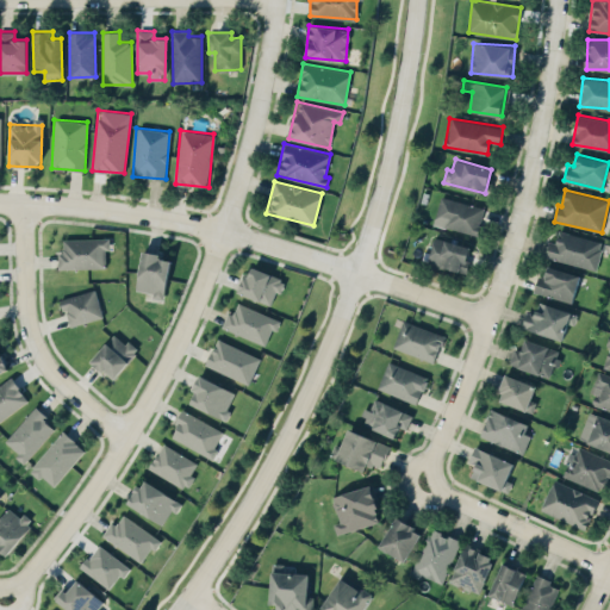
[(485,207),(441,195),(434,223),(477,235),(485,207)]
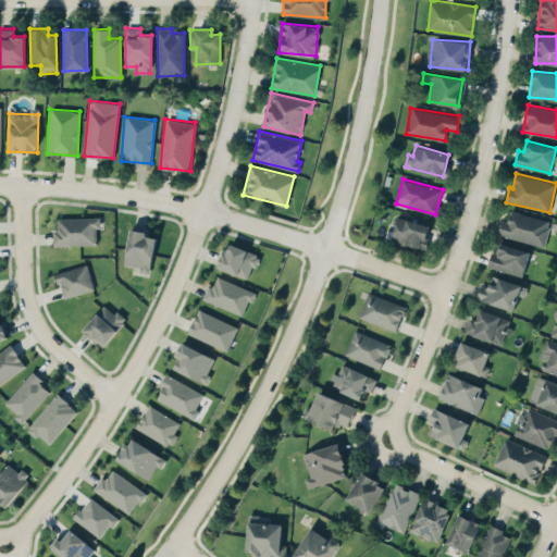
[(544,246),(551,220),(509,210),(507,221),(500,219),(497,235),(544,246)]
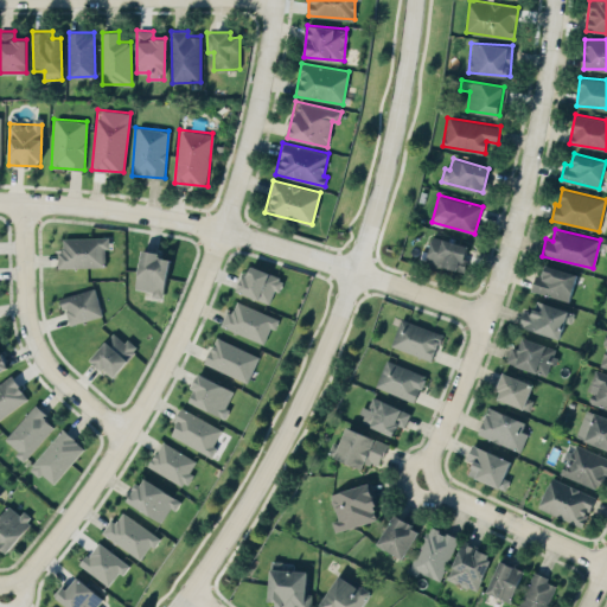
[(58,267),(106,266),(104,248),(109,247),(109,236),(63,237),(63,250),(58,250),(58,267)]
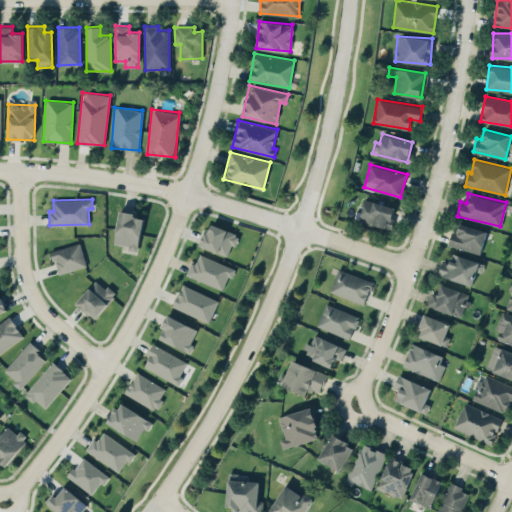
[(359,220),(390,228),(396,207),(364,199),(359,220)]
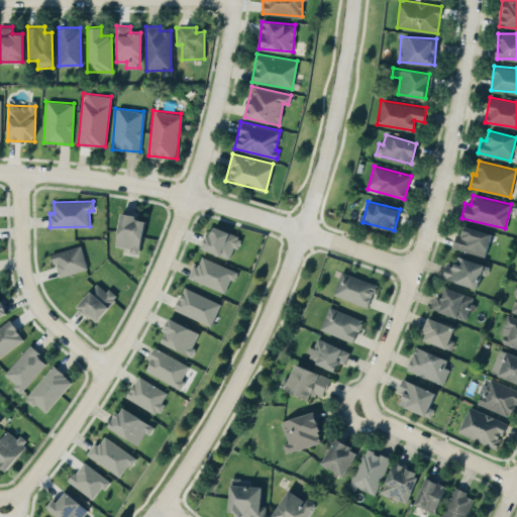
[(138,253),(145,218),(121,213),(115,245),(130,248),(129,252),(138,253)]
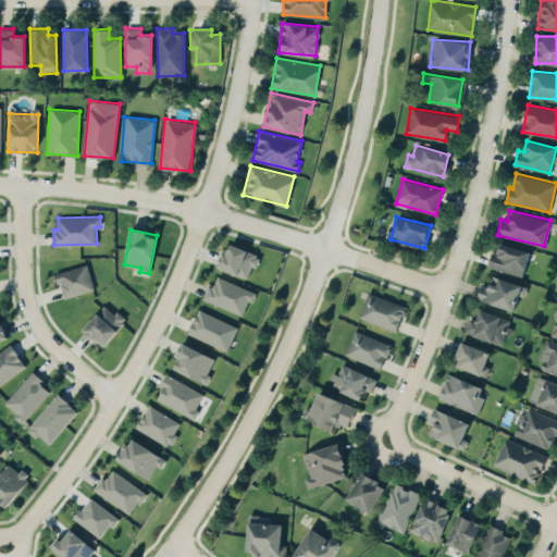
[(247,277),(251,265),(256,268),(261,255),(227,243),(218,267),(247,277)]
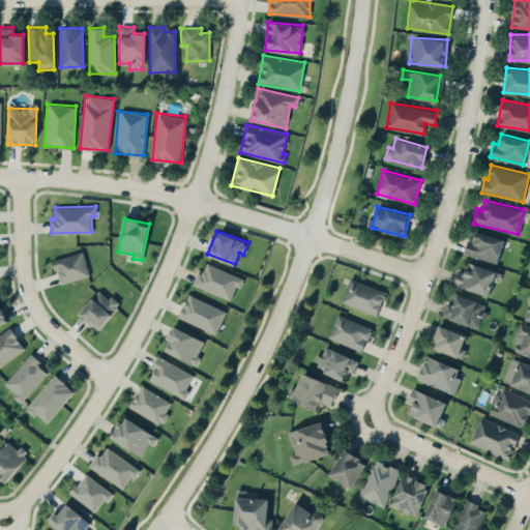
[(464,254),(498,262),(503,237),(476,232),(473,240),(467,239),(464,254)]
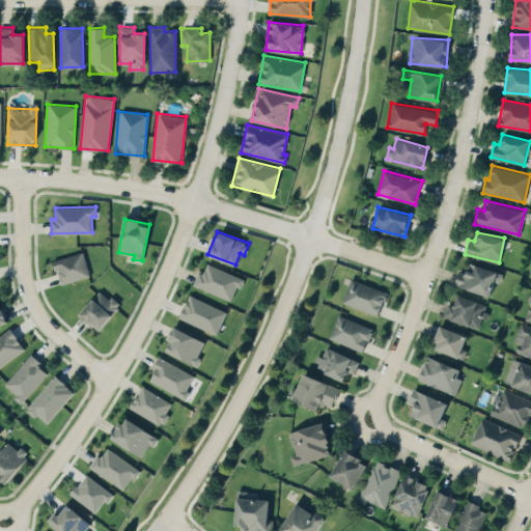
[(60,284),(90,275),(82,251),(53,259),(60,284)]
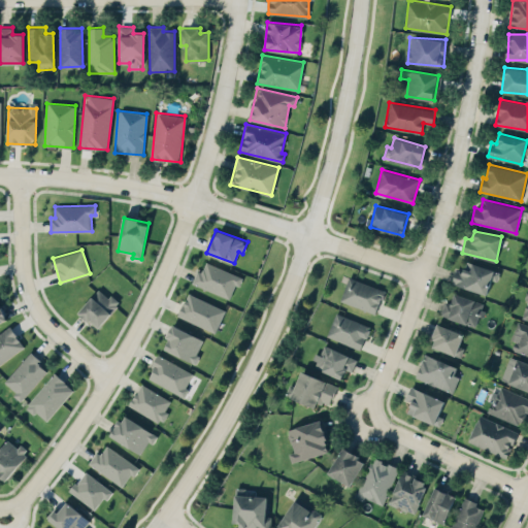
[(499,270),(466,261),(463,271),(456,269),(452,285),(487,294),(491,279),(496,281),(499,270)]
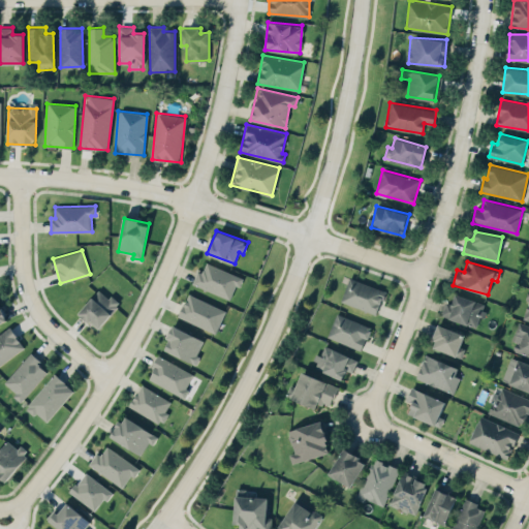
[(230,299),(236,285),(240,286),(244,276),(207,262),(203,272),(197,270),(192,284),(230,299)]
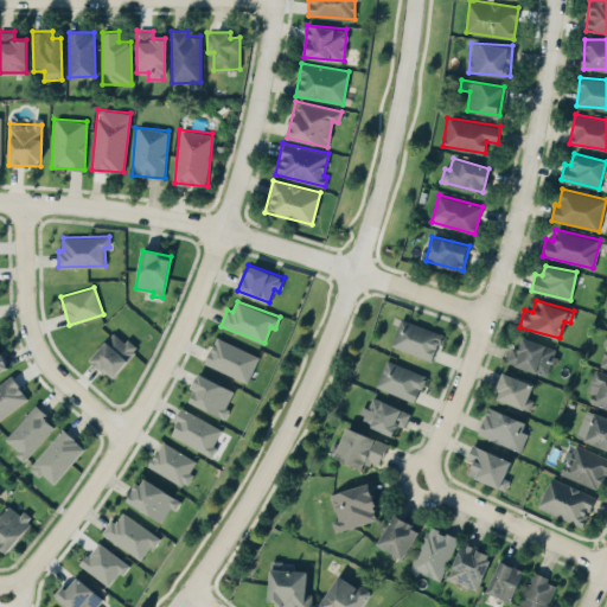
[(432,360),(442,333),(401,318),(391,345),(432,360)]
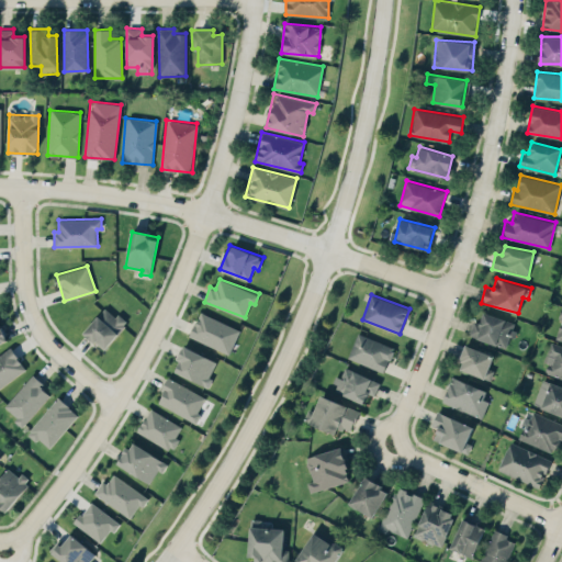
[(126,323),(105,305),(83,333),(104,349),(126,323)]
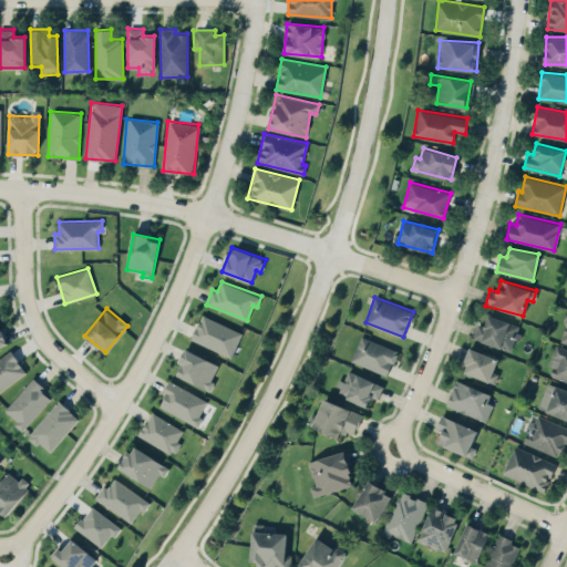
[(241,332),(203,313),(191,338),(230,357),(241,332)]
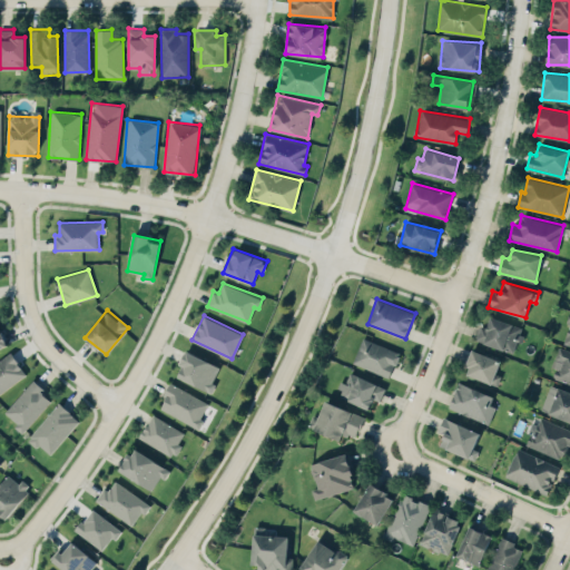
[(481,325),(475,338),(513,353),(522,327),(491,316),(487,327),(481,325)]
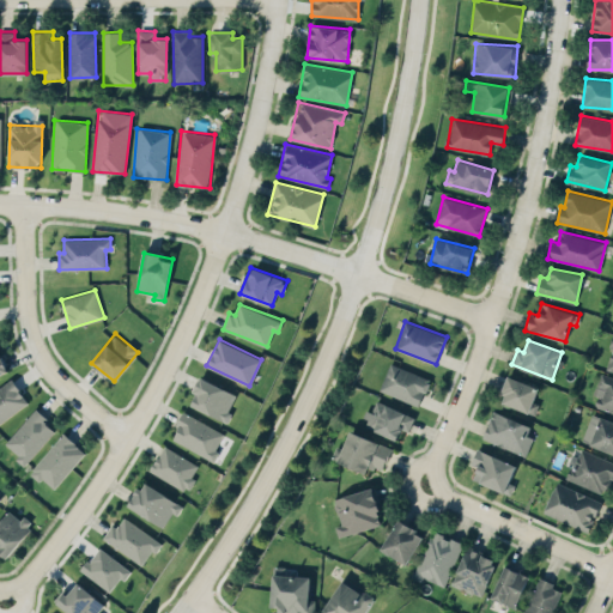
[(378,390),(419,406),(430,378),(389,363),(378,390)]
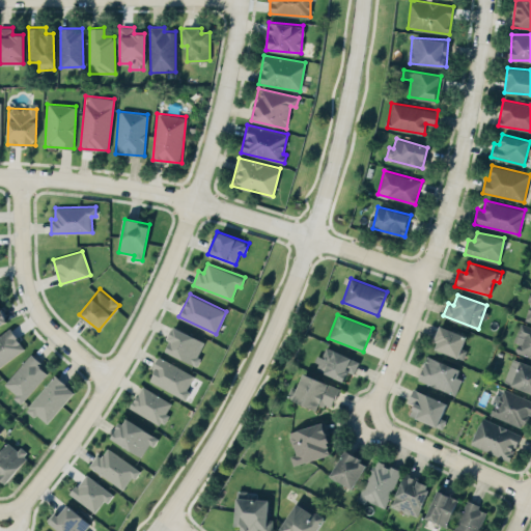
[(530,357),(530,327),(520,324),(516,335),(522,336),(516,353),(530,357)]
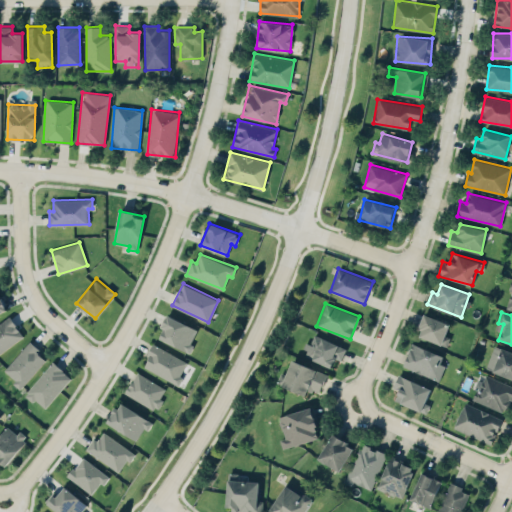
[(446,336),(450,323),(424,314),(417,336),(447,346),(450,337),(446,336)]
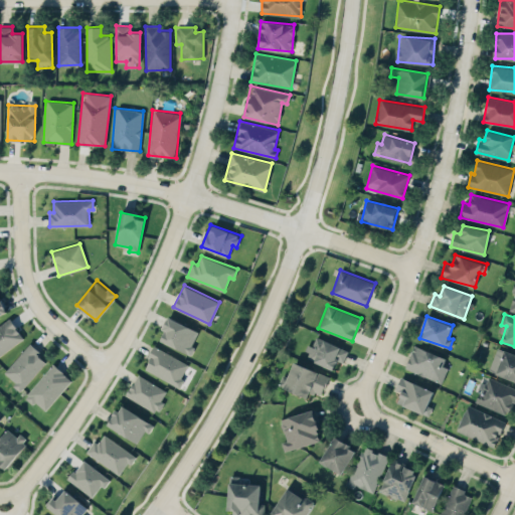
[(199,330),(167,317),(162,330),(165,331),(160,341),(190,353),(199,330)]
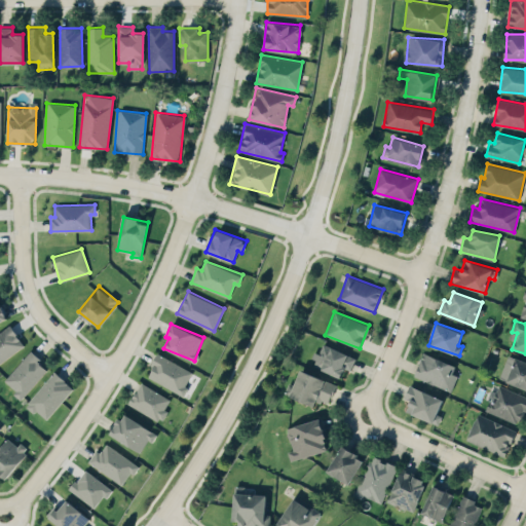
[(0,363),(25,344),(9,325),(0,331),(0,363)]
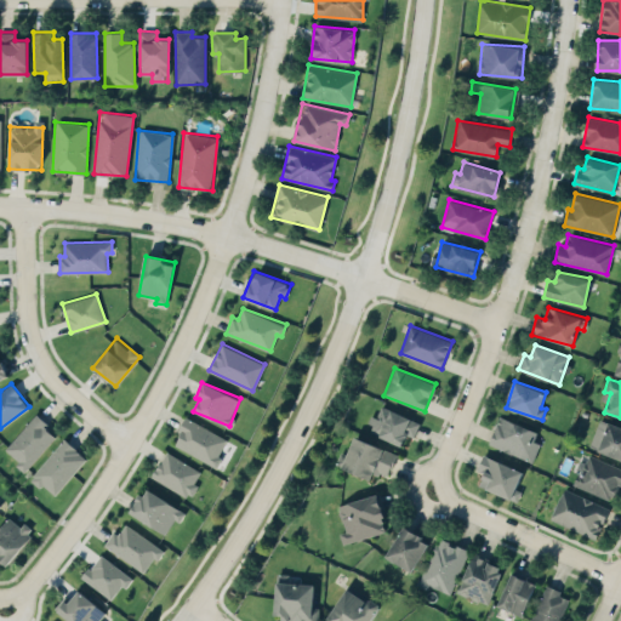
[(414,437),(421,422),(380,404),(368,431),(402,445),(406,434),(414,437)]
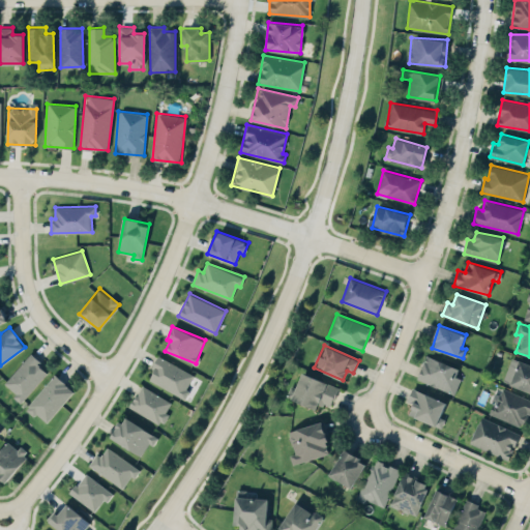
[(49,371),(30,354),(3,384),(22,401),(49,371)]
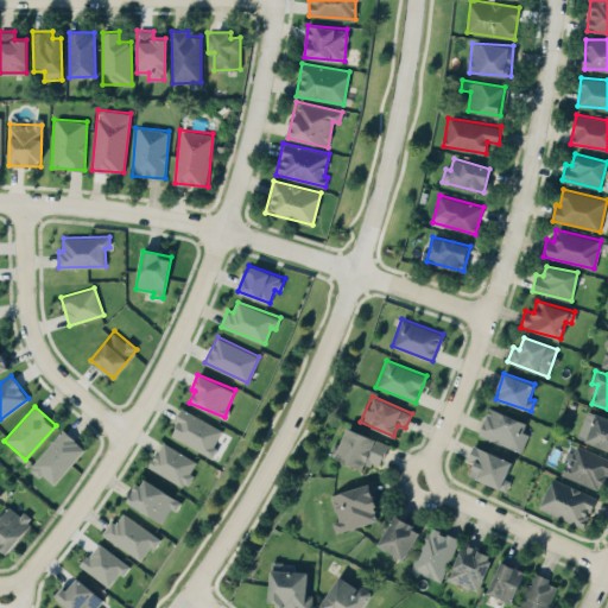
[(169,436),(210,455),(223,429),(182,409),(169,436)]
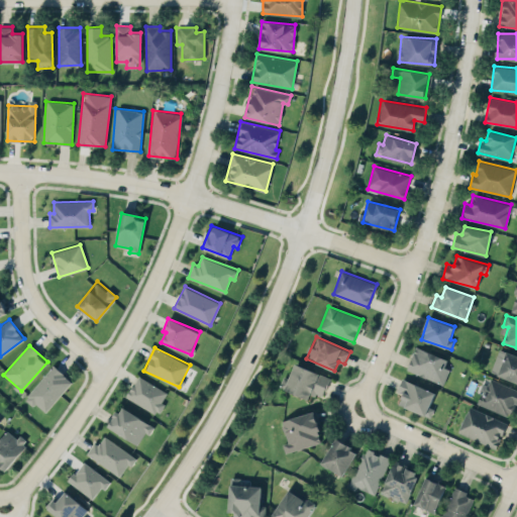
[(447,357),(415,347),(408,372),(444,383),(448,369),(444,368),(447,357)]
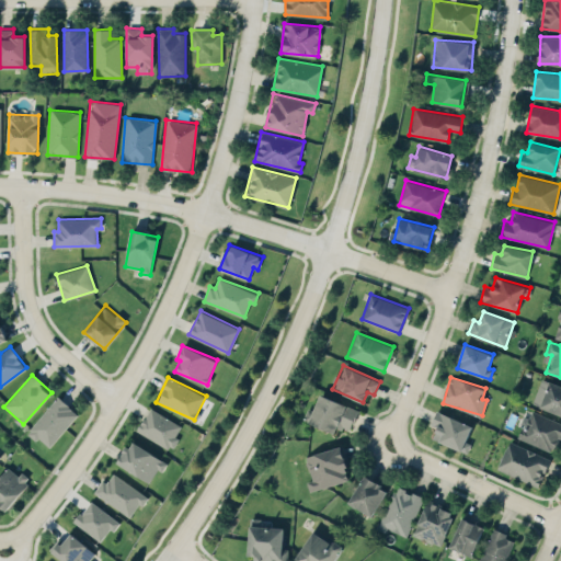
[(560,385),(540,379),(533,405),(560,413),(560,385)]
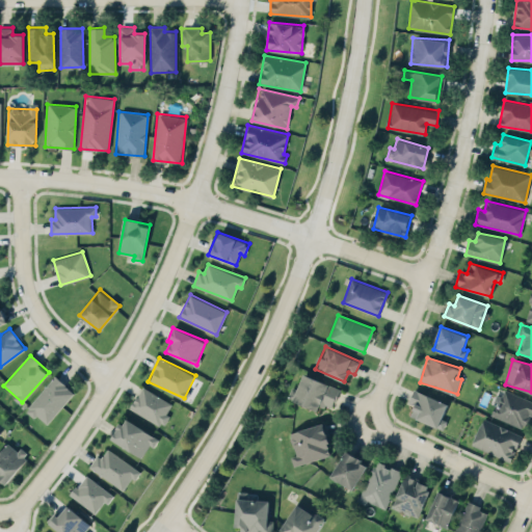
[(340,388),(303,374),(297,391),(293,390),(289,399),(318,409),(320,404),(331,408),(340,388)]
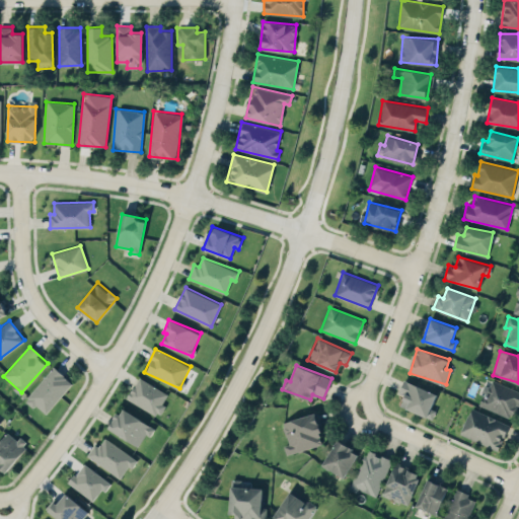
[(45,415),(72,382),(54,366),(26,398),(45,415)]
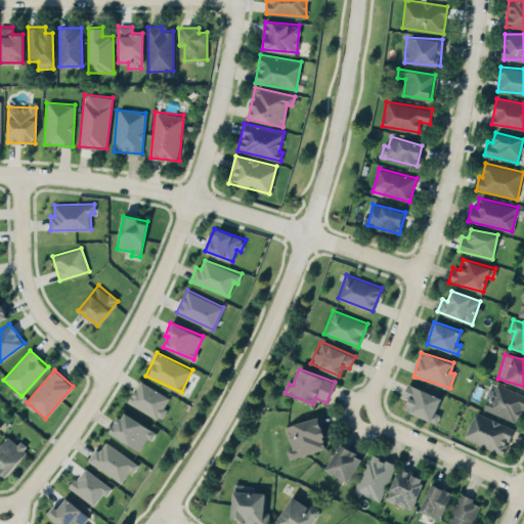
[(159,420),(171,398),(139,381),(128,402),(159,420)]
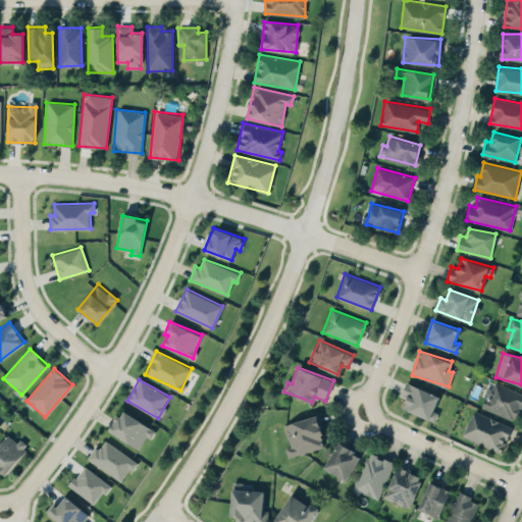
[(439,396),(407,381),(401,396),(407,398),(403,408),(434,421),(438,412),(434,410),(439,396)]
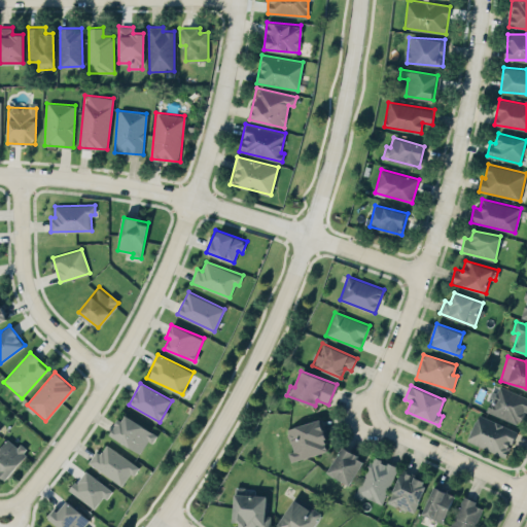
[(488,411),(522,424),(526,410),(526,396),(498,385),(488,411)]
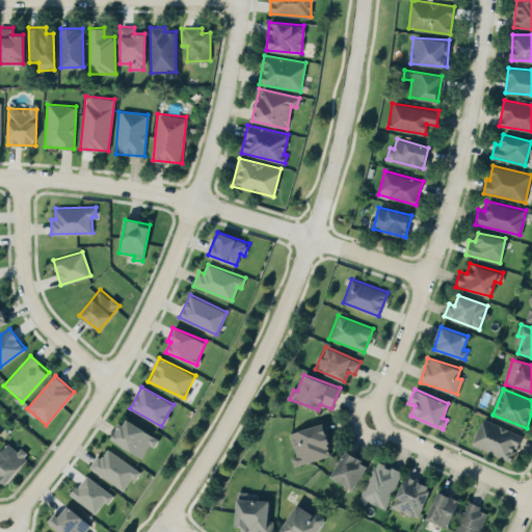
[(141,457),(150,445),(153,447),(159,439),(124,418),(111,439),(141,457)]
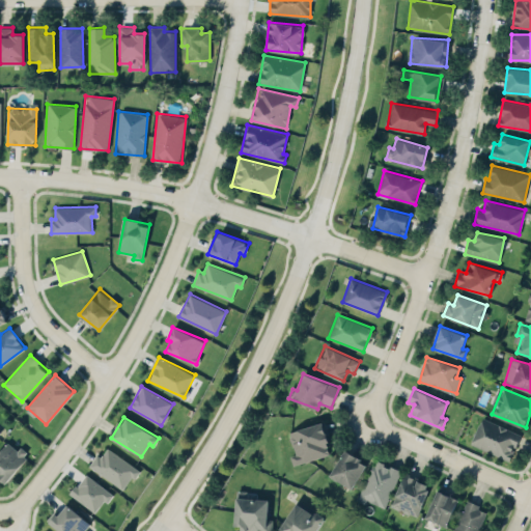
[(521,434),(482,417),(471,444),(509,460),(521,434)]
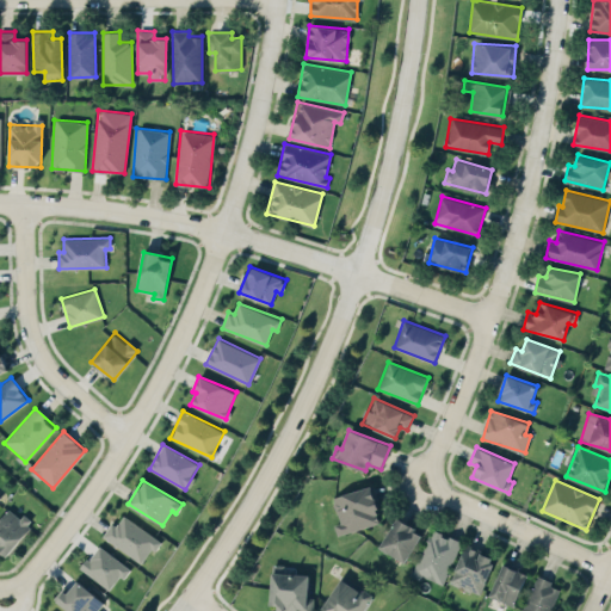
[(333,497),(340,522),(333,524),(337,535),(382,523),(372,486),(333,497)]
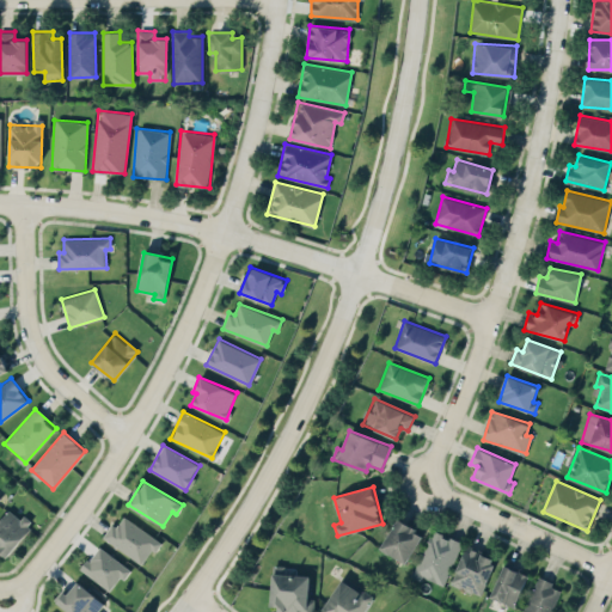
[(31,524),(8,507),(0,518),(0,548),(10,555),(31,524)]
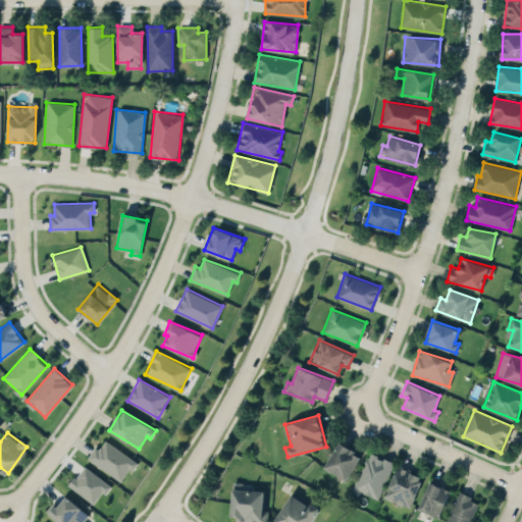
[(137,461),(105,439),(100,449),(96,446),(88,458),(122,481),(137,461)]
